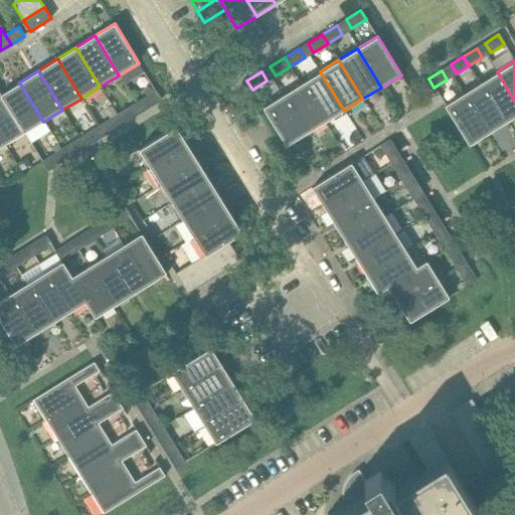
[(320,71),(301,83),(325,122),(344,111),(320,71)]
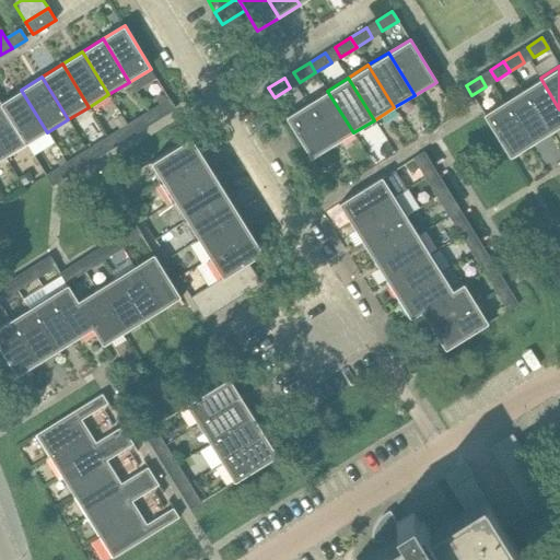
[(549,135),(559,127),(559,109),(540,78),(521,90),(549,135)]
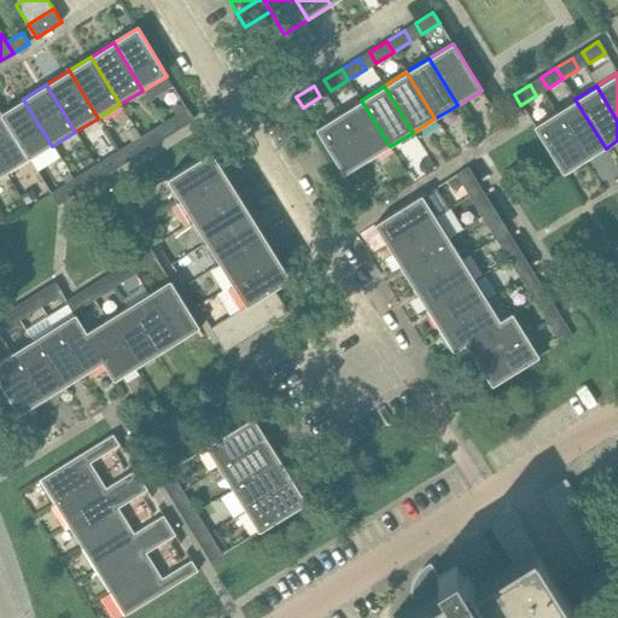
[(0,112),(29,159),(52,146),(23,99),(0,112)]
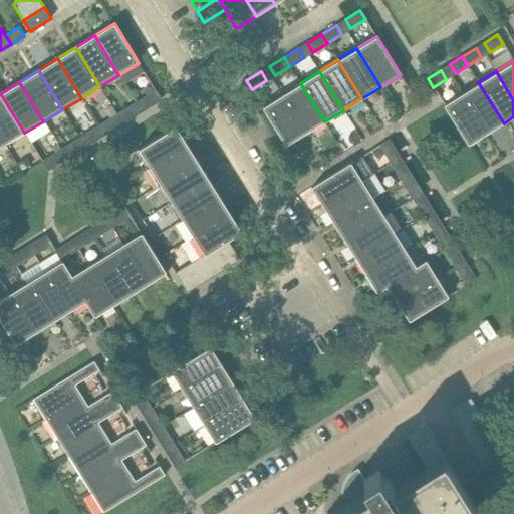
[(478,82),(461,93),(487,135),(504,123),(478,82)]
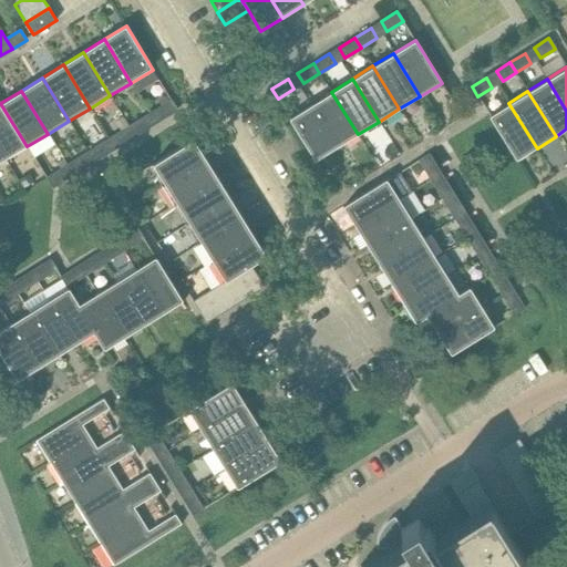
[(331,92),(310,104),(337,147),(358,134),(331,92)]
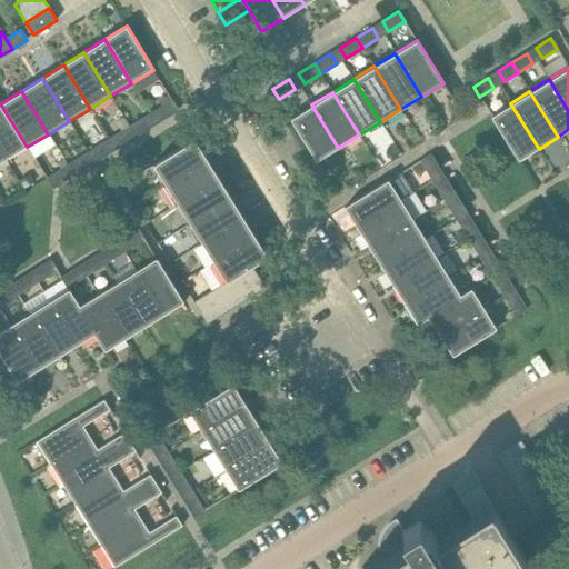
[(157,109),(163,119),(178,110),(171,100),(157,109)]
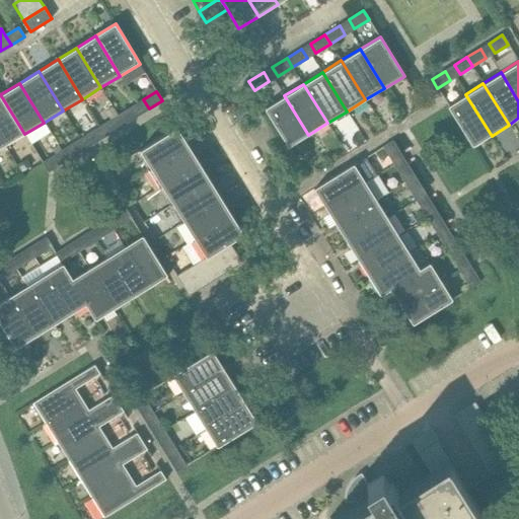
[(0,138),(5,146),(24,134),(0,94),(0,138)]
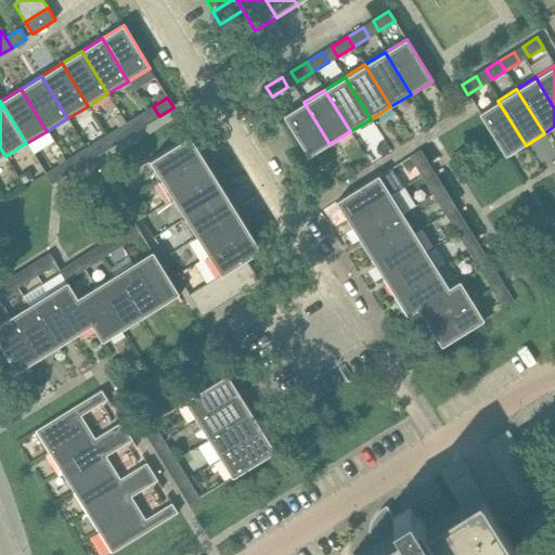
[(506,157),(526,145),(498,101),(478,113),(506,157)]
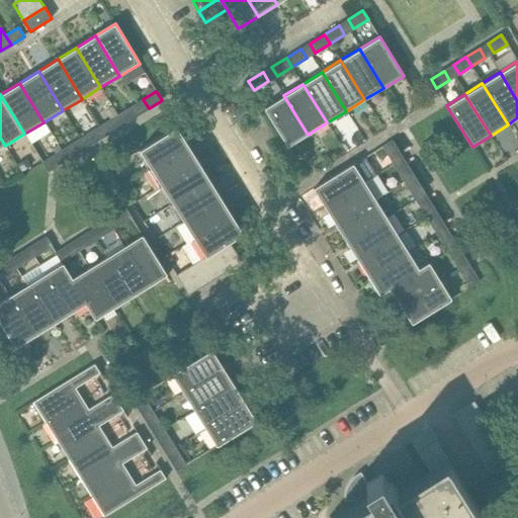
[(283,95),(264,107),(288,147),(308,135),(283,95)]
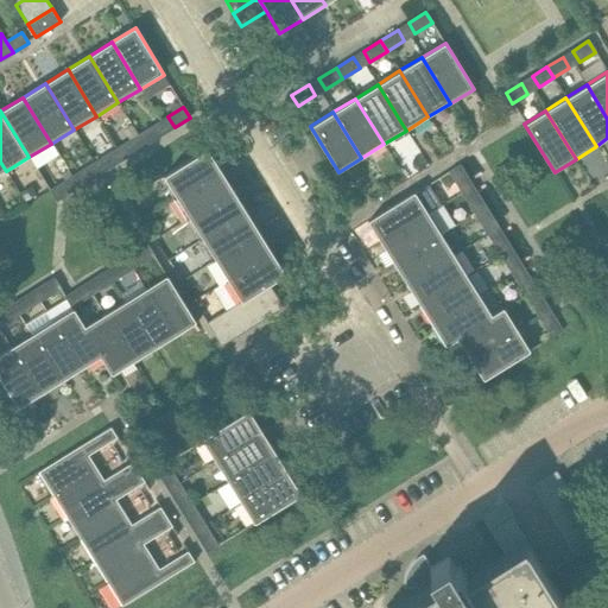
[(138,134),(145,146),(160,135),(153,125),(138,134)]
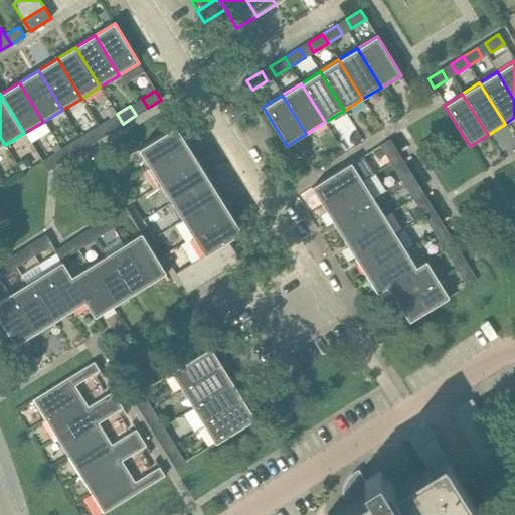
[(105,122),(110,131),(123,124),(117,114),(105,122)]
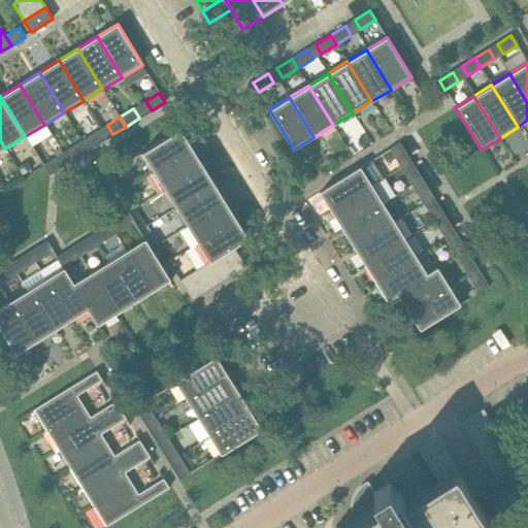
[(182,128),(138,154),(151,173),(193,146),(182,128)]
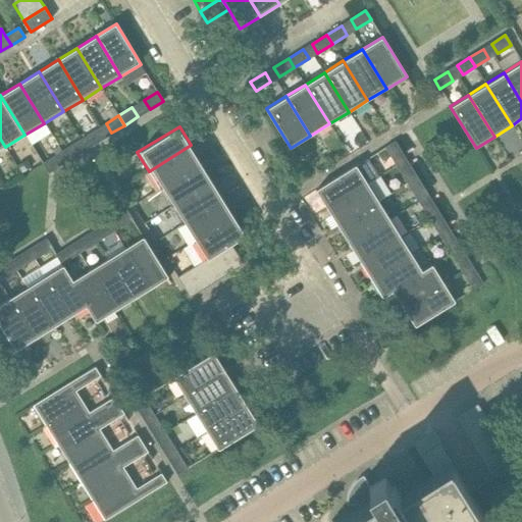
[(81,140),(87,149),(99,141),(94,132),(81,140)]
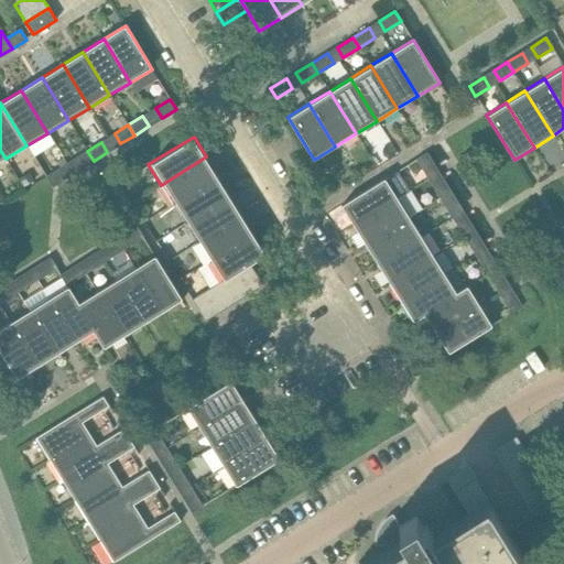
[(74,160),(79,170),(94,161),(87,151),(74,160)]
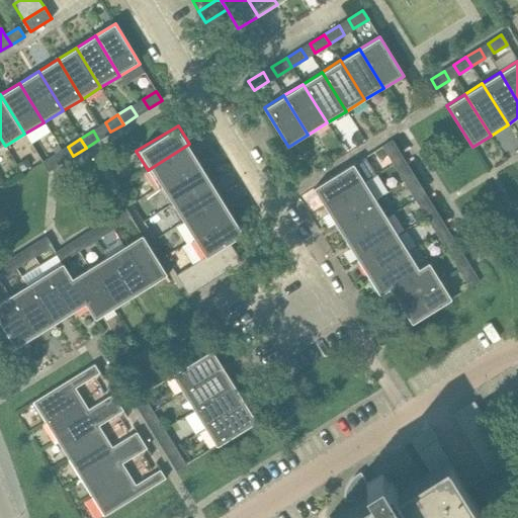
[(400,154),(392,141),(382,147),(391,160),(400,154)]
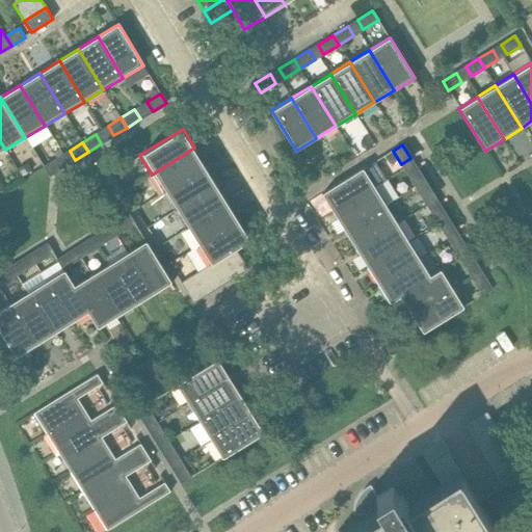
[(206,165),(194,148),(152,175),(162,192),(206,165)]
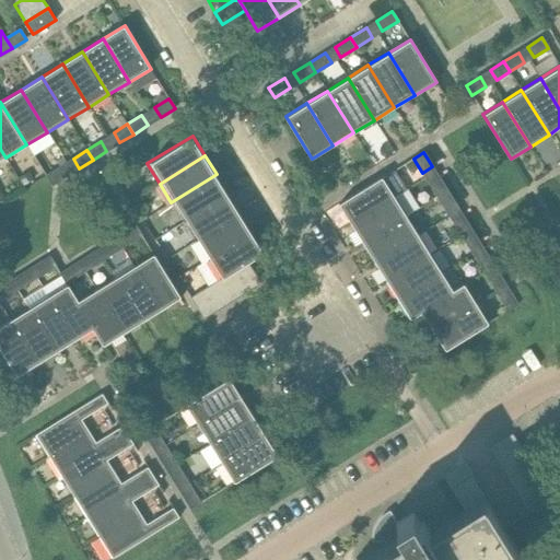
[(46,175),(53,185),(66,176),(60,166),(46,175)]
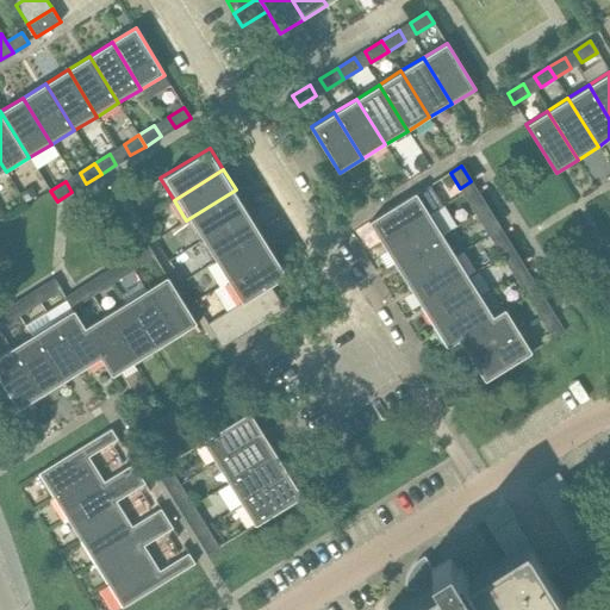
[(416,192),(368,222),(381,244),(442,206),(429,186),(417,193),(416,192)]
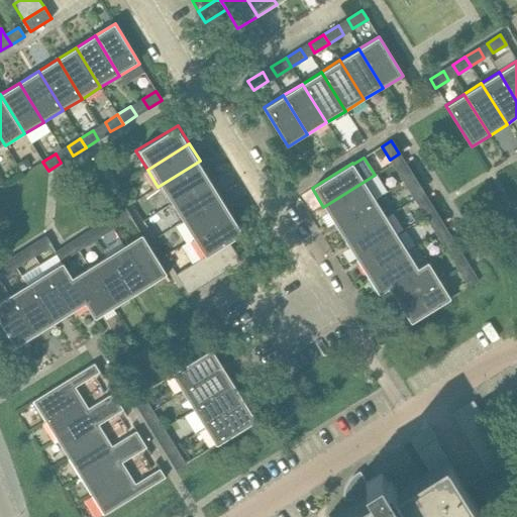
[(22,161),(17,164),(21,172),(31,167),(26,159),(22,161)]
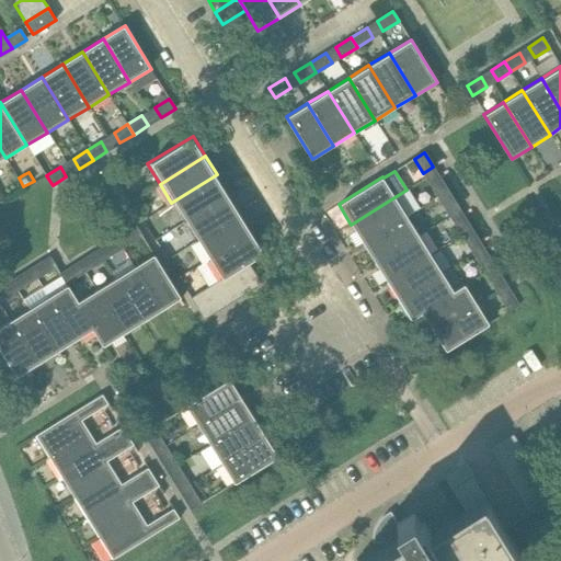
[(228,193),(217,174),(171,203),(183,221),(228,193)]
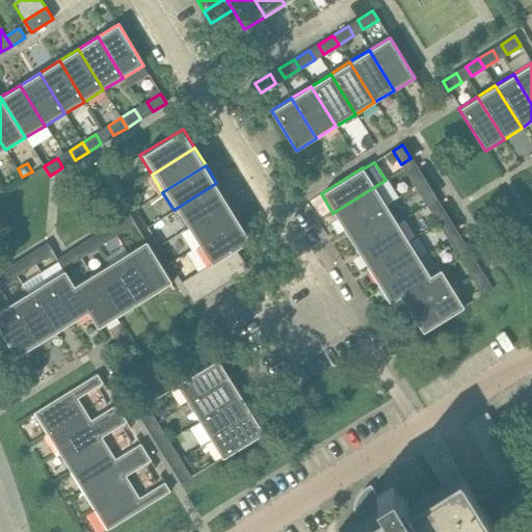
[(406,174),(415,186),(424,181),(416,167),(406,174)]
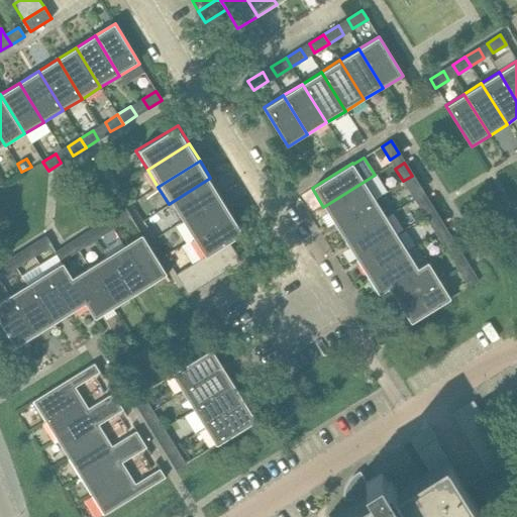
[(375,175),(323,207),(334,224),(376,198),(387,191),(376,174),(375,175)]
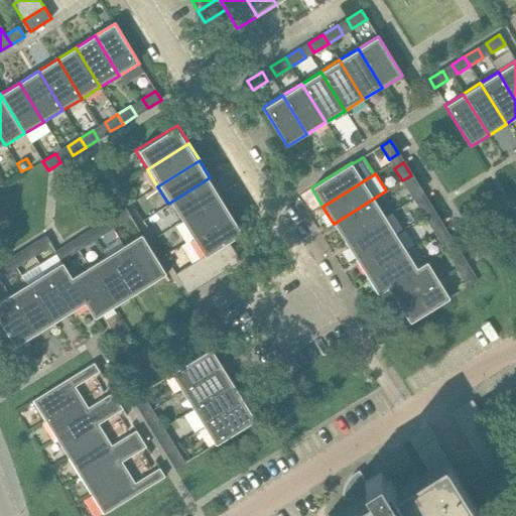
[(410,194),(419,188),(411,175),(402,180),(410,194)]
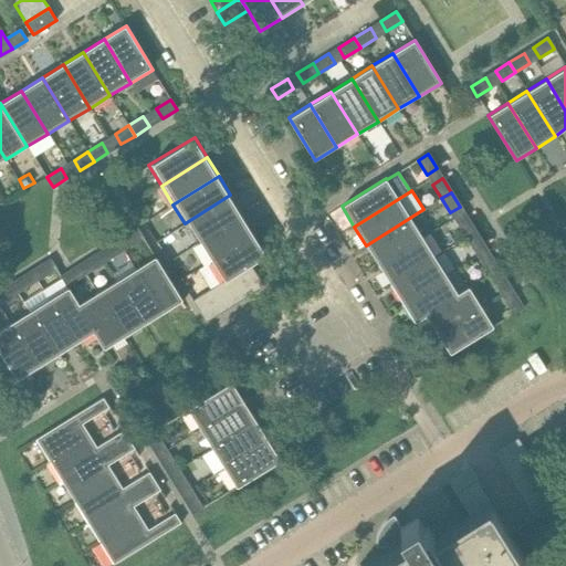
[(242,215),(230,195),(185,223),(197,243),(242,215)]
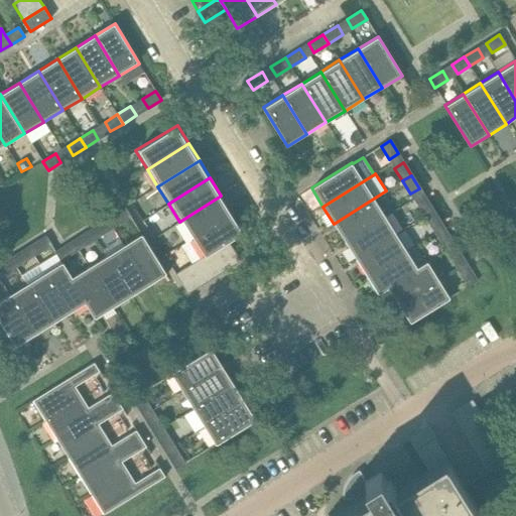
[(179,222),(190,239),(232,213),(221,196),(179,222)]
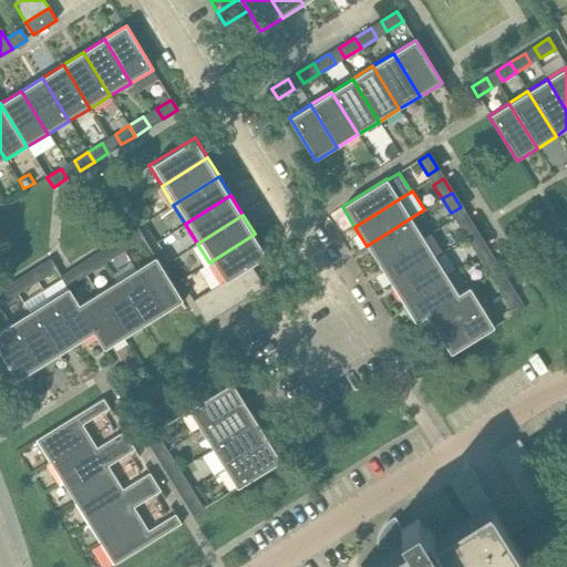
[(367,246),(379,265),(423,237),(412,217),(367,246)]
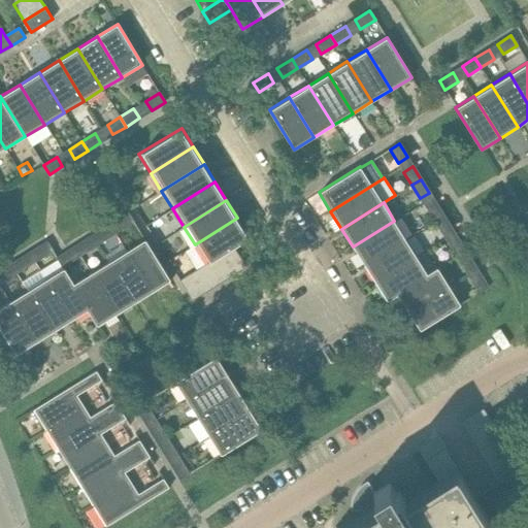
[(426,207),(434,221),(443,215),(435,202),(426,207)]
